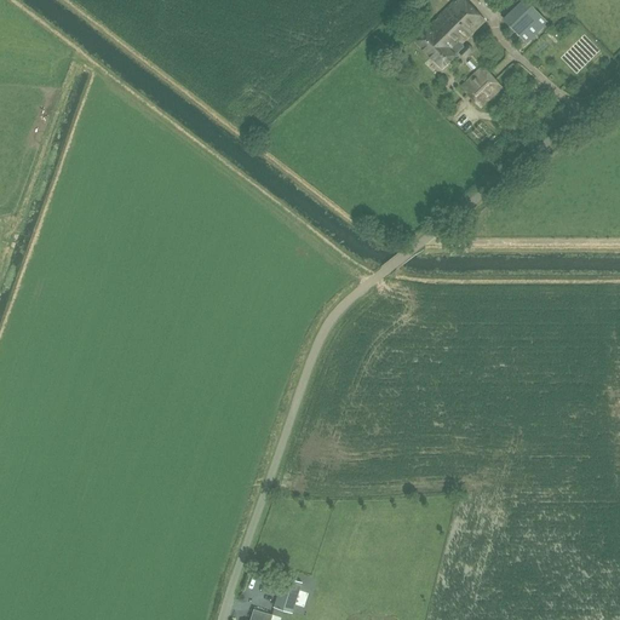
[(465,0),(454,0),(414,40),(442,67),(464,46),(460,44),(484,19),(465,0)]
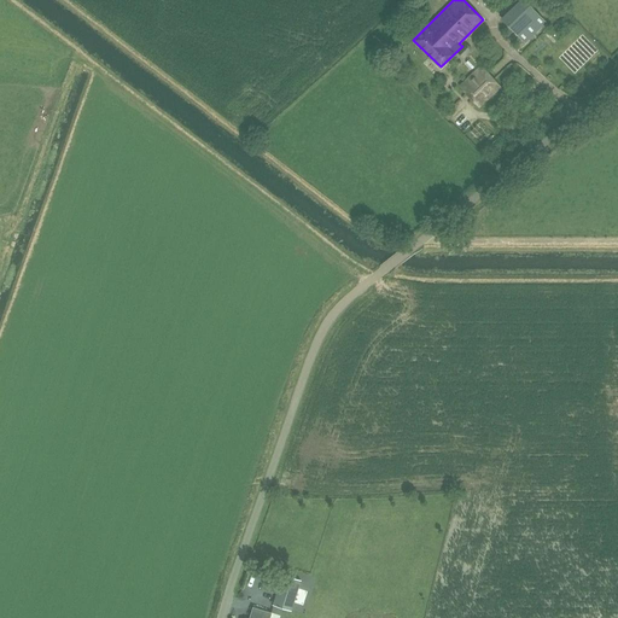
[(547,22),(524,0),(520,0),(502,18),(525,42),(547,22)]
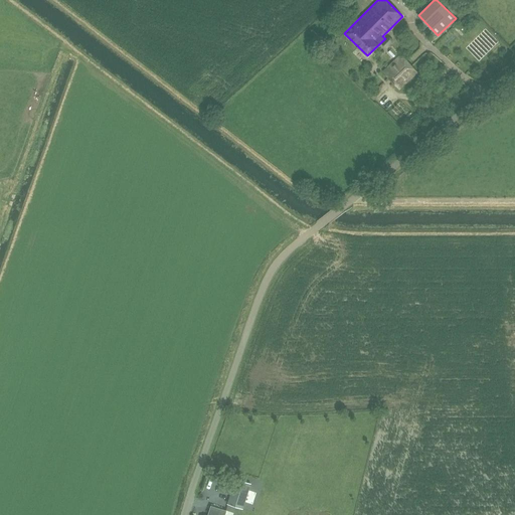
[(391,42),(386,38),(380,45),(384,49),(391,42)]
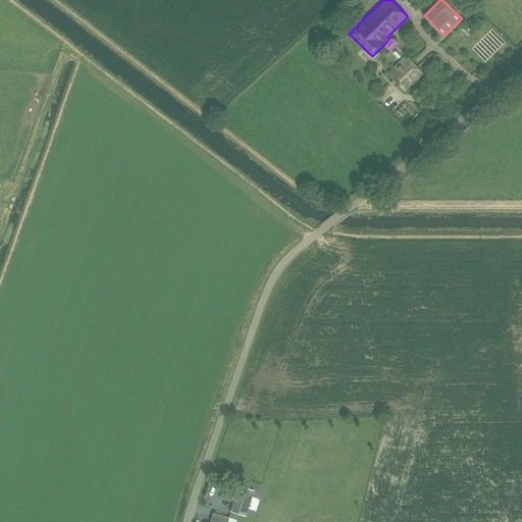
[(423,73),(407,56),(389,72),(405,90),(423,73)]
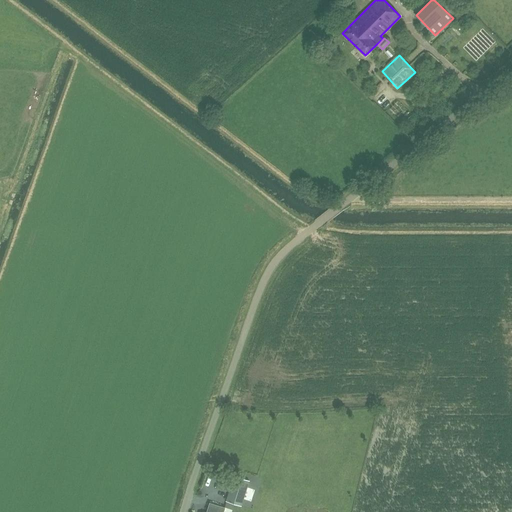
[(234,476),(232,484),(221,481),(219,487),(230,491),(226,501),(241,506),(249,481),(234,476)]
